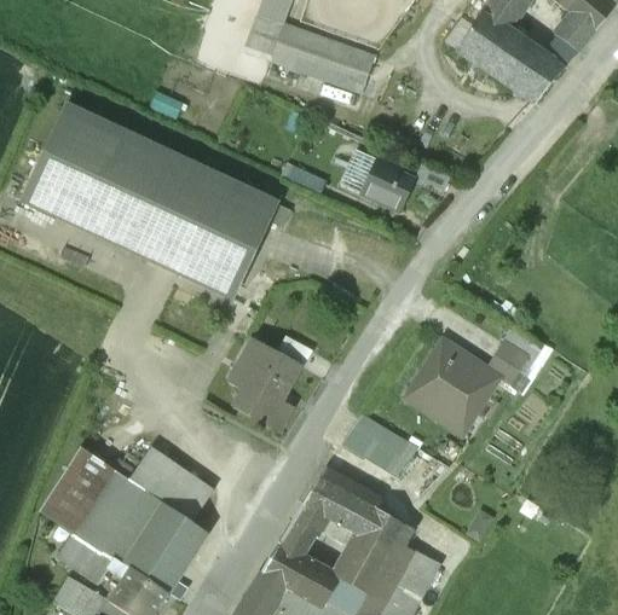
[(261,0),(243,50),(362,92),(374,52),(286,21),(292,0),(261,0)]
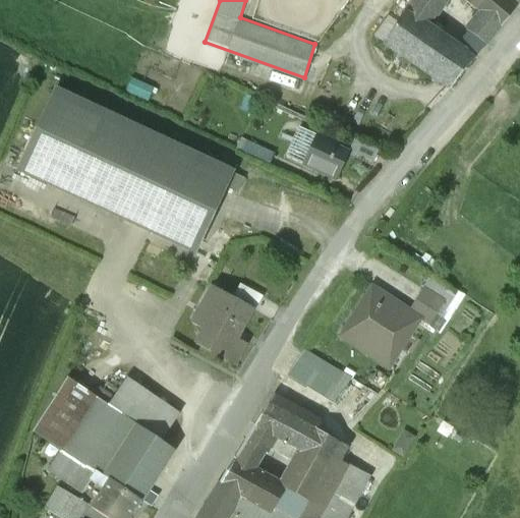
[(412,0),(405,10),(429,25),(446,0),(412,0)]
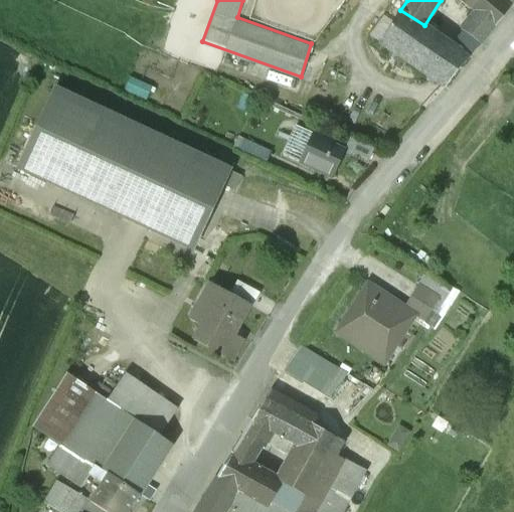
[(466,0),(477,10),(494,25),(510,5),(507,2),(504,0),(466,0)]
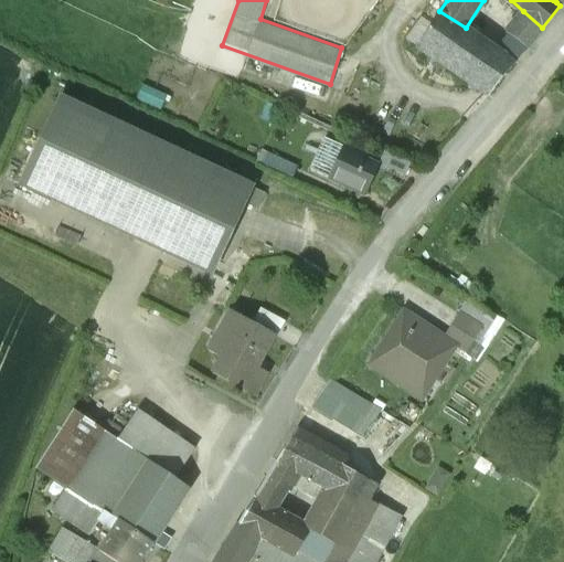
[(438,12),(431,7),(424,17),(433,22),(438,12)]
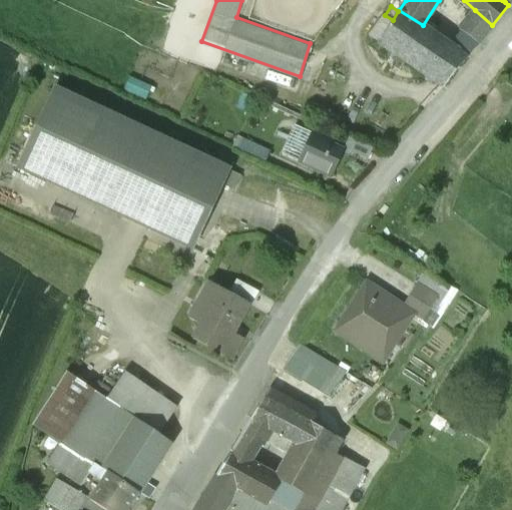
[(393,20),(378,40),(401,56),(423,25),(399,10),(398,11),(393,20)]
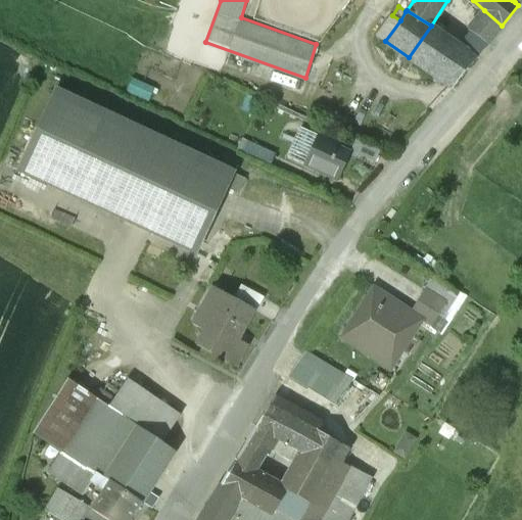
[(484,10),(469,29),(487,43),(502,26),(484,10)]
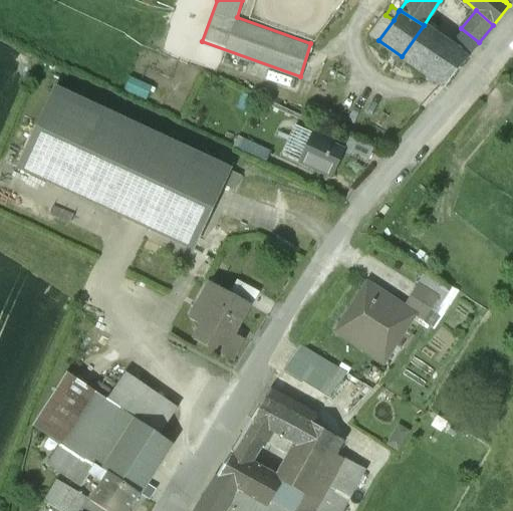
[(465,53),(424,25),(402,56),(445,85),(470,53),(465,53)]
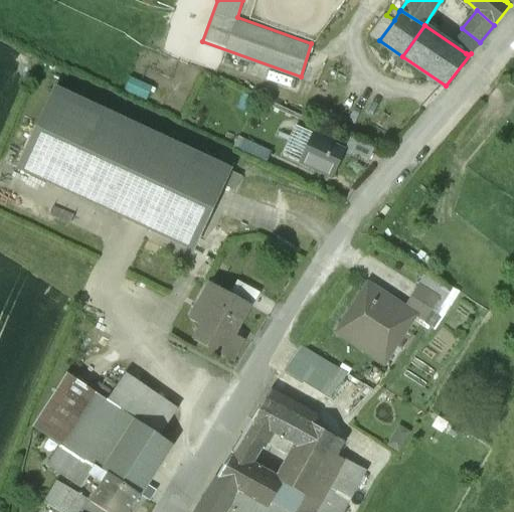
[(230,167),(55,86),(18,166),(193,247),(230,167)]
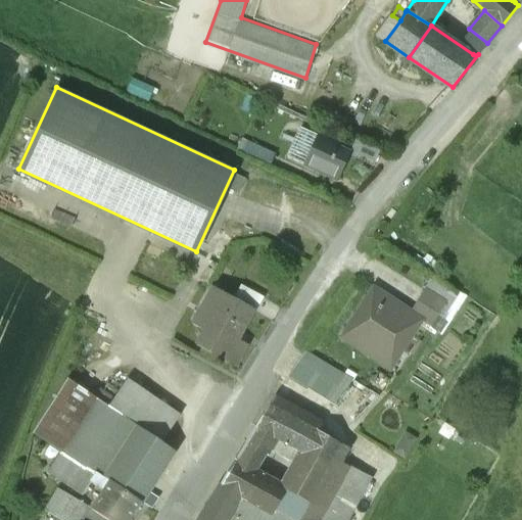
[(339,142),(301,127),(288,155),(338,177),(350,151),(338,147),(339,142)]
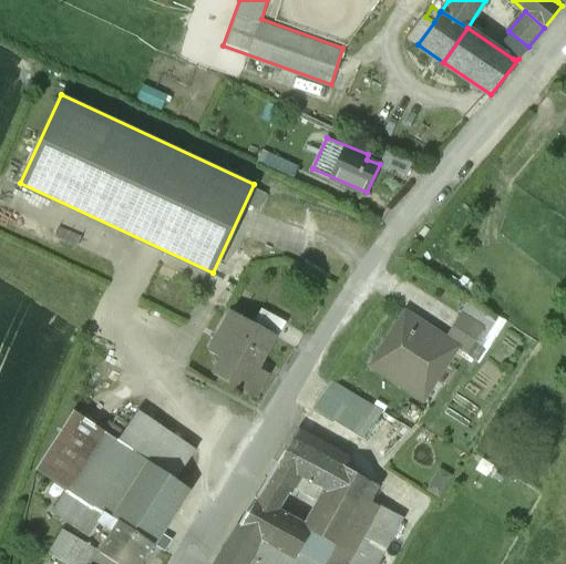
[(299,164),(264,147),(258,160),(292,176),(299,164)]
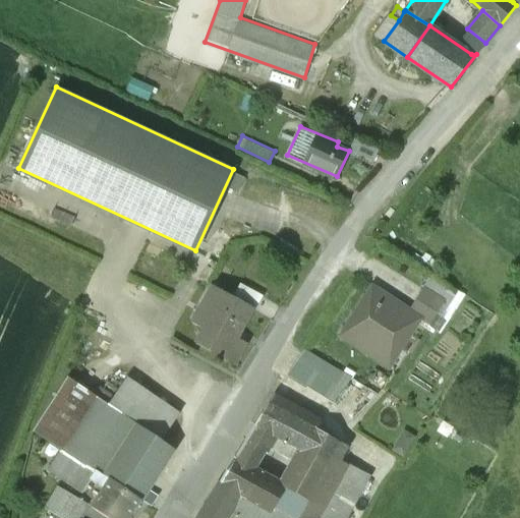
[(461,295),(429,275),(409,308),(421,317),(421,318),(441,329),(461,295)]
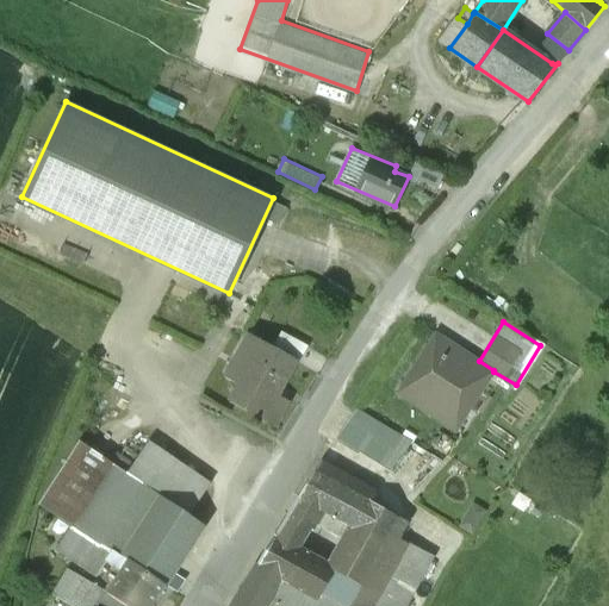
[(308,345),(281,331),(273,347),(294,358),(293,361),(298,364),(308,345)]
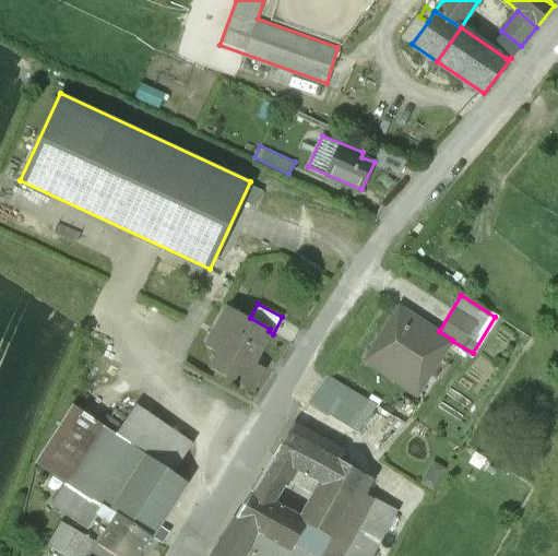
[(439,331),(400,305),(365,358),(418,392),(452,341),(452,340),(439,331)]
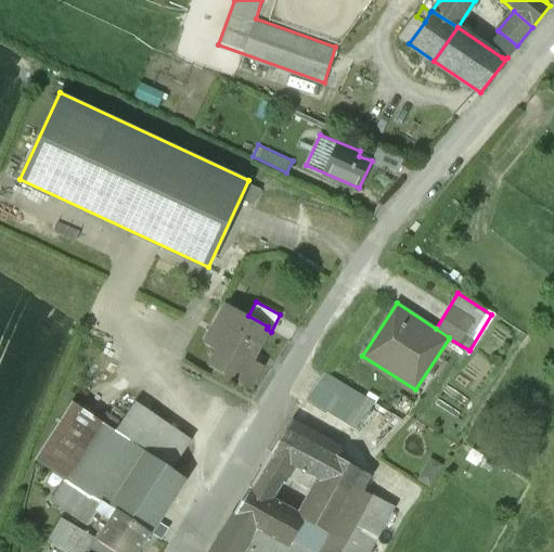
[(248,316),(226,304),(205,342),(218,348),(209,364),(224,373),(227,369),(252,383),(261,364),(250,358),(267,329),(268,326),(248,316)]
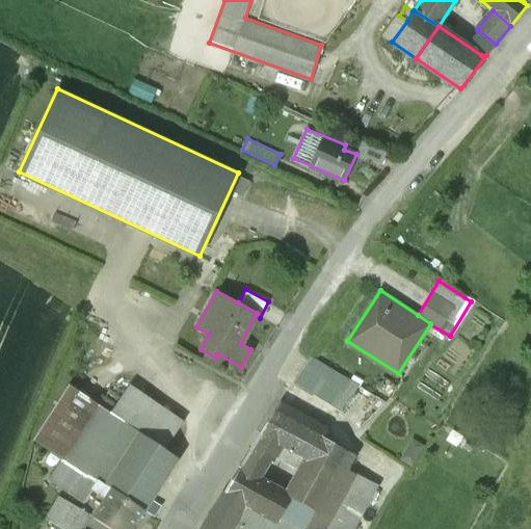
[(418,382),(443,399),(462,371),(439,353),(418,382)]
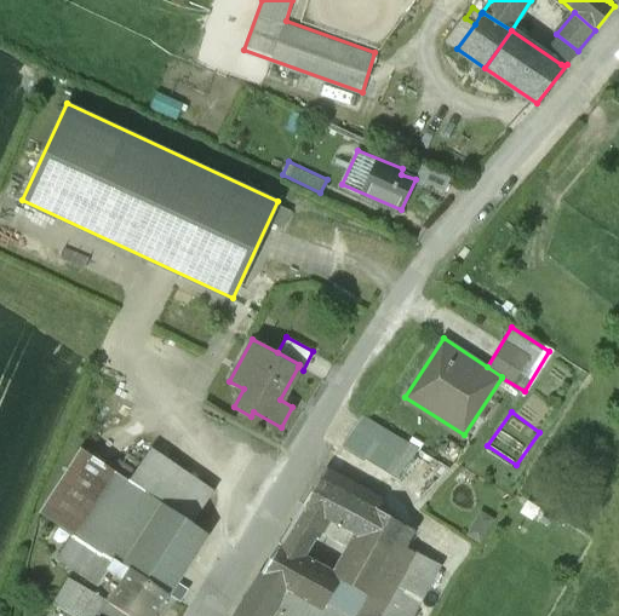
[(418,448),(362,414),(340,445),(395,479),(418,448)]
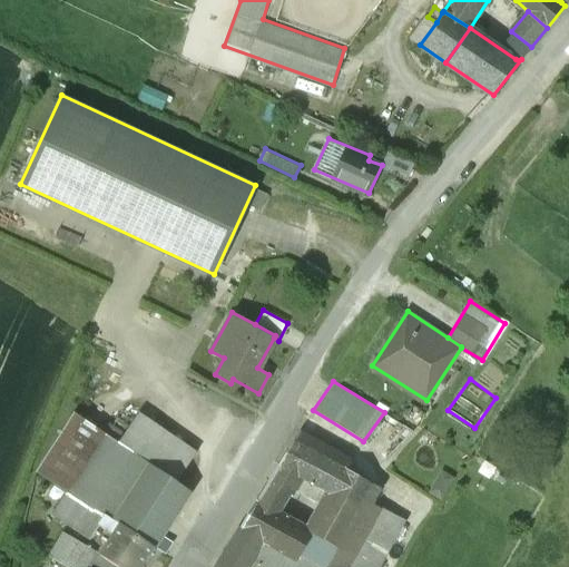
[(197,449),(139,411),(118,443),(176,481),(197,449)]
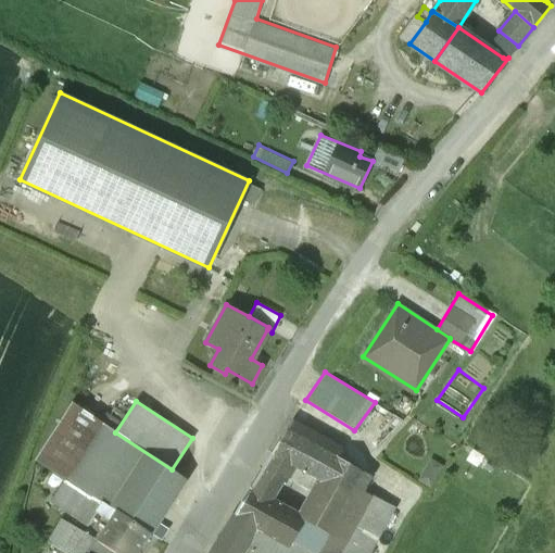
[(74,405),(39,459),(66,476),(117,508),(117,511),(149,531),(184,478),(172,469),(115,432),(74,405)]
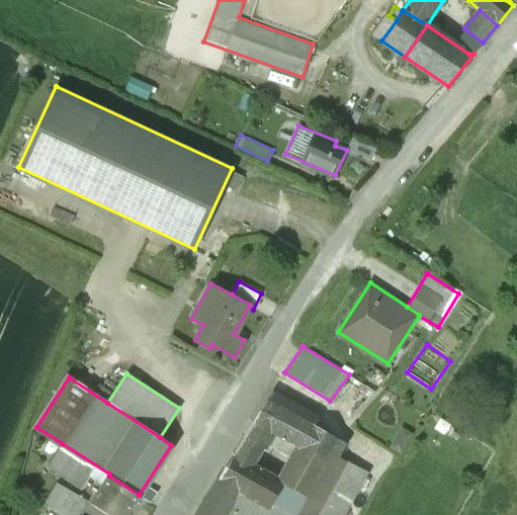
[(338,438),(267,400),(254,421),(253,421),(236,450),(255,460),(263,447),(265,449),(268,443),(297,458),(283,482),(284,482),(284,484),(306,496),(294,514),(343,514),(368,471),(330,451),(338,438)]
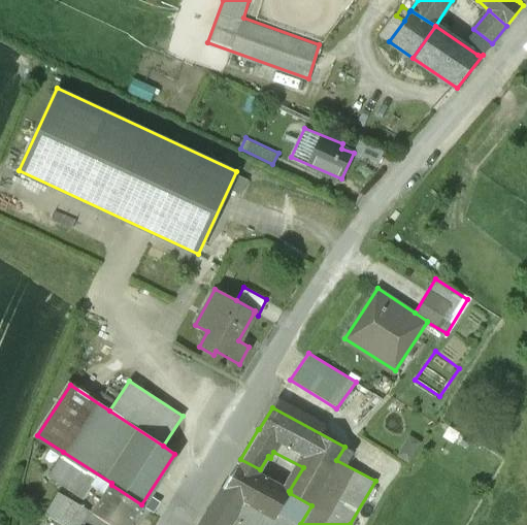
[(422,441),(409,434),(397,455),(408,462),(422,441)]
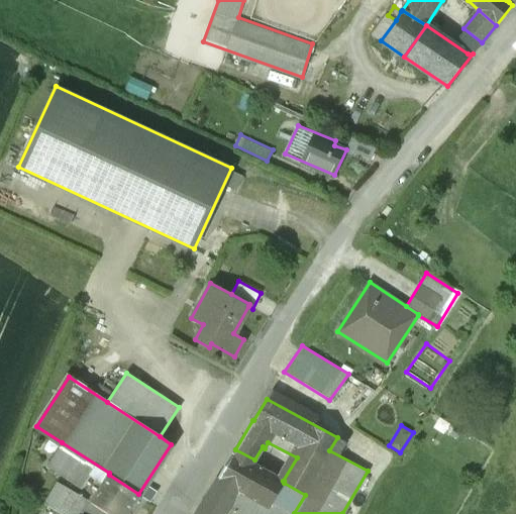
[(109,473),(62,442),(47,465),(82,486),(89,475),(103,484),(109,475),(109,473)]
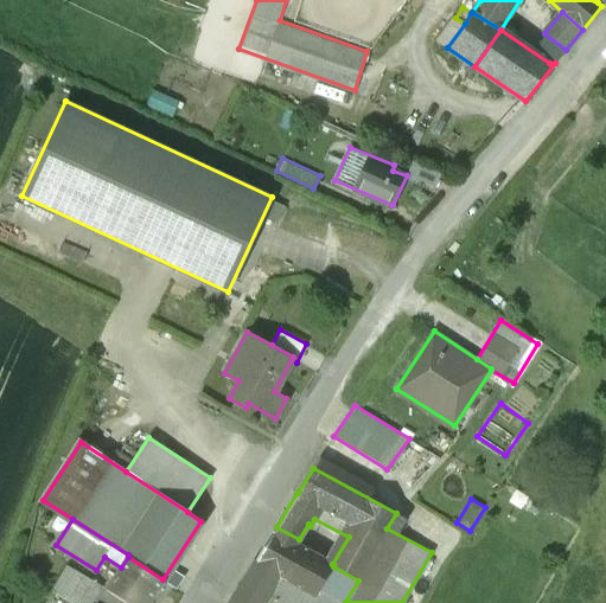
[(299,539),(276,527),(274,531),(273,530),(270,533),(272,534),(256,559),(317,597),(333,566),(333,564),(332,564),(297,544),(299,539)]
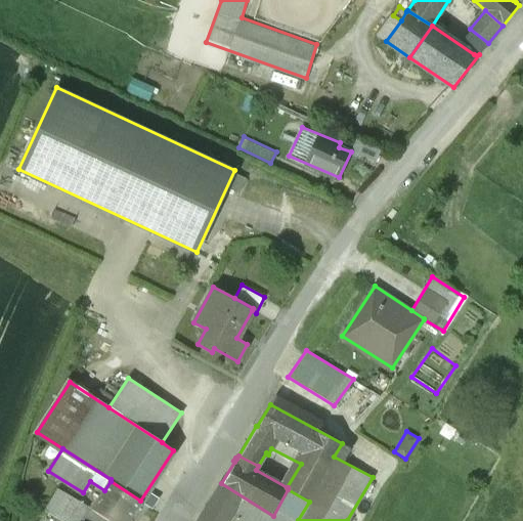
[(104,490),(92,509),(110,520),(127,520),(140,501),(111,481),(104,490)]
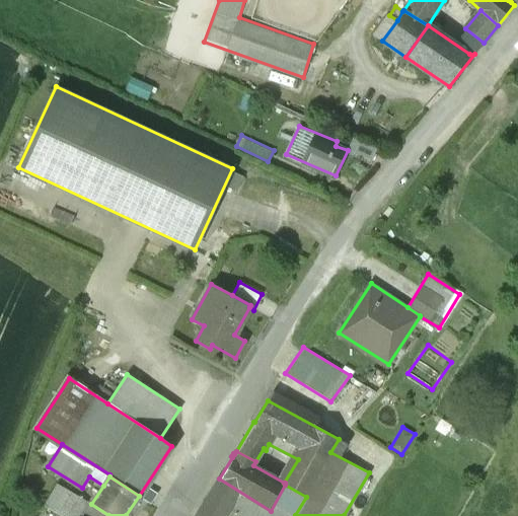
[(285,485),(271,511),(219,478),(196,515),(226,515),(229,512),(235,515),(295,515),(306,497),(285,485)]
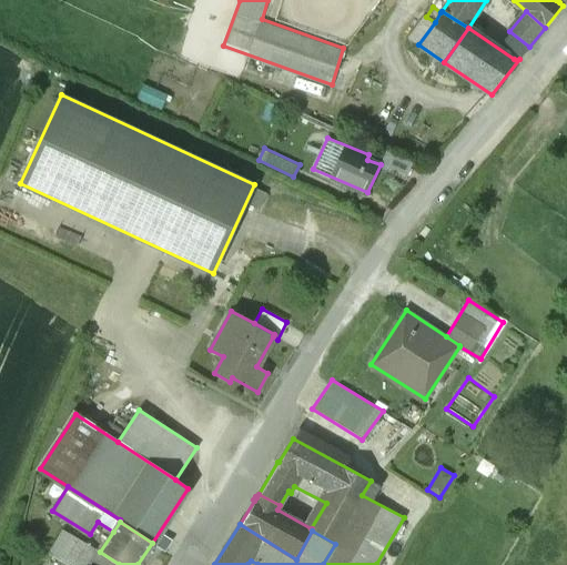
[(84,564),(95,548),(63,528),(49,551),(73,564),(84,564)]
